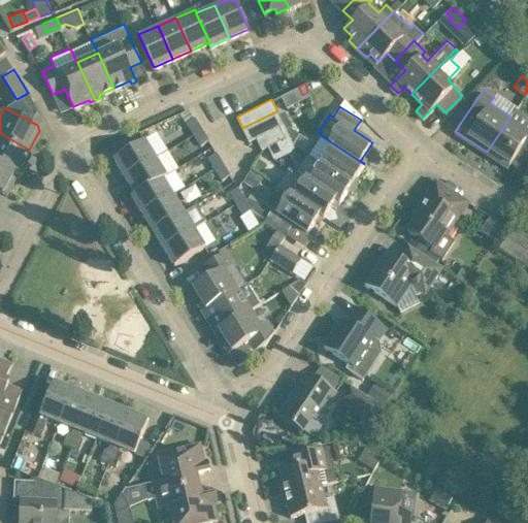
[(283,123),(281,118),(277,110),(242,128),(249,139),(256,136),(279,125),(283,123)]
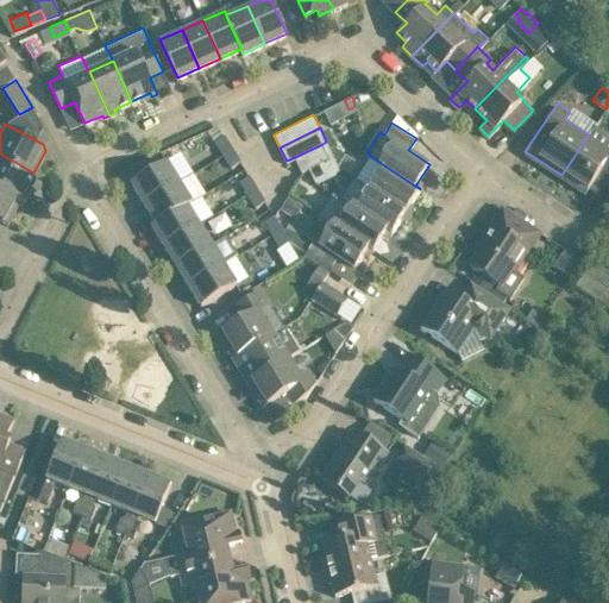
[(224,152),(233,148),(225,134),(215,140),(224,152)]
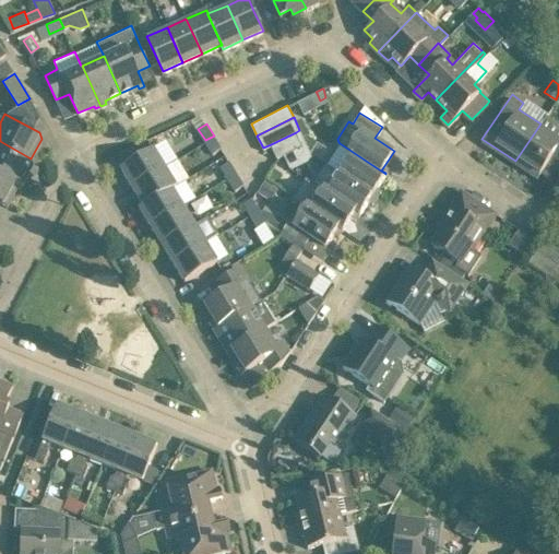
[(558,136),(540,124),(515,161),(537,176),(550,156),(558,162),(558,136)]
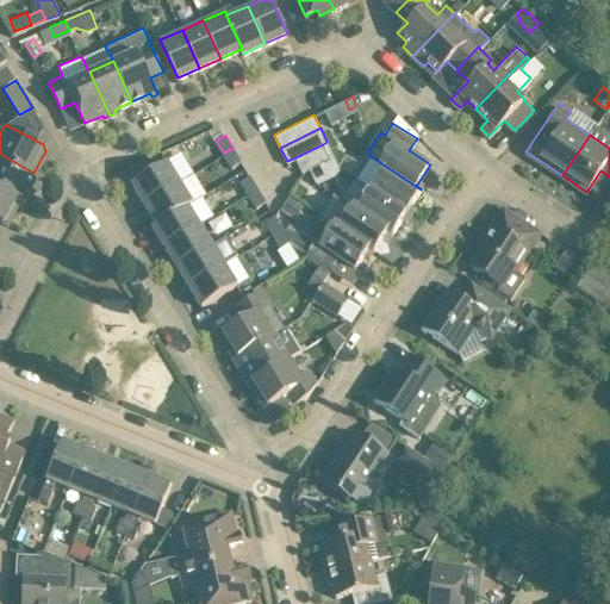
[(296,157),(303,170),(329,157),(323,144),(296,157)]
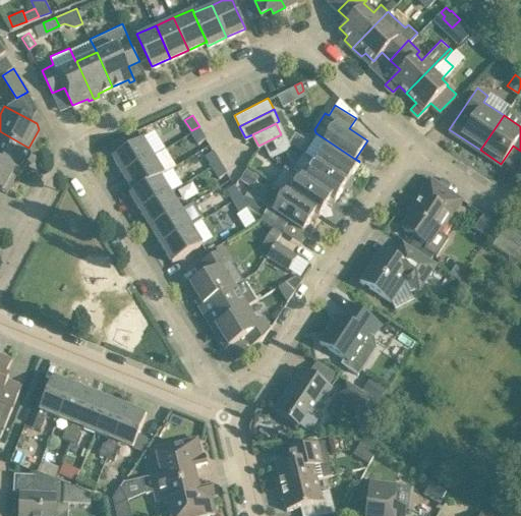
[(198,141),(204,138),(206,136),(199,126),(191,130),(198,141)]
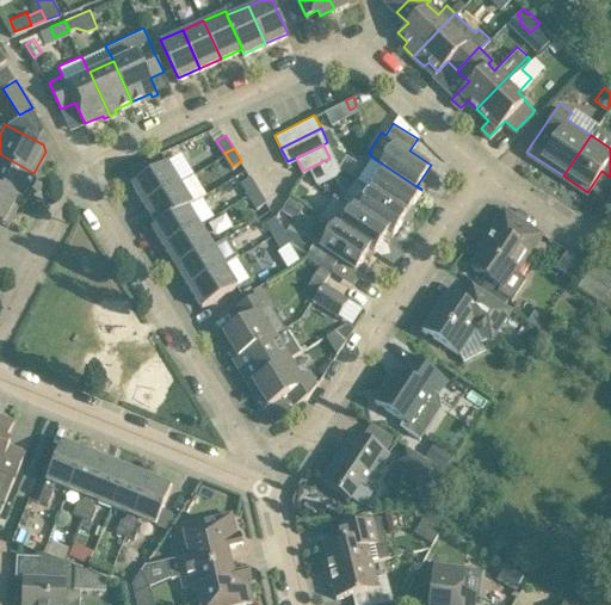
[(34,173),(0,154),(0,187),(20,198),(24,201),(35,181),(30,179),(34,173)]
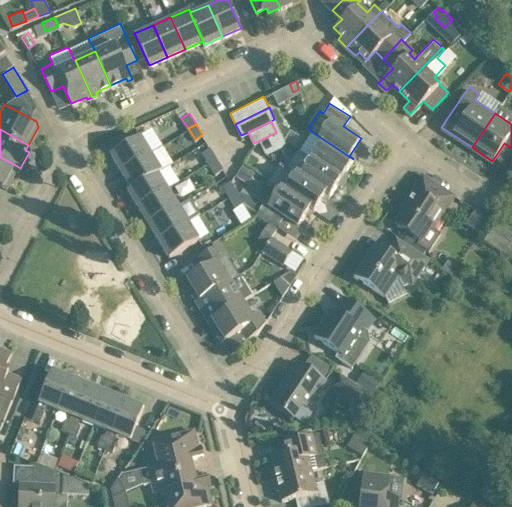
[(341,176),(353,159),(311,131),(299,149),(341,176)]
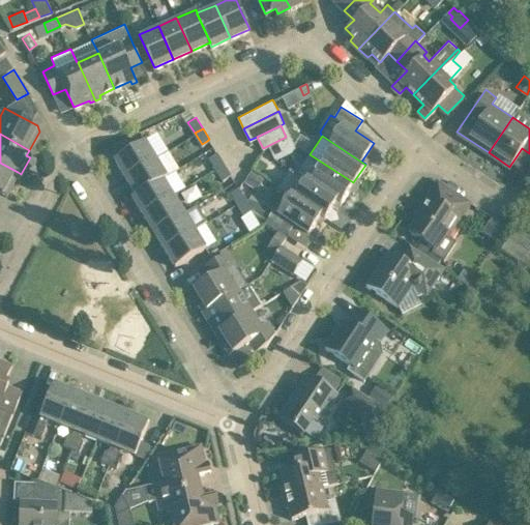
[(125,176),(156,156),(145,139),(115,158),(125,176)]
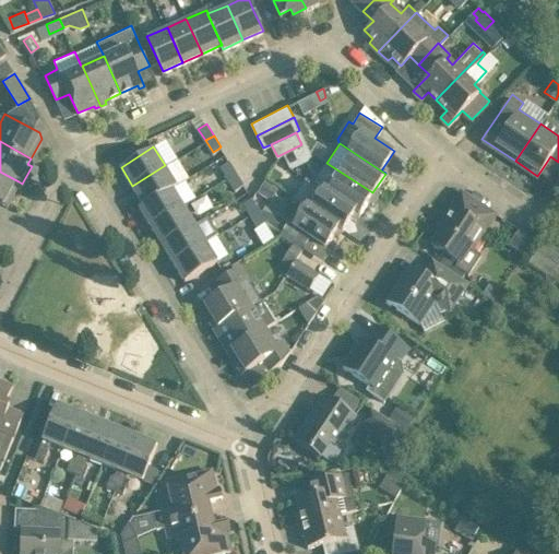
[(227,177),(236,172),(229,160),(221,165),(227,177)]
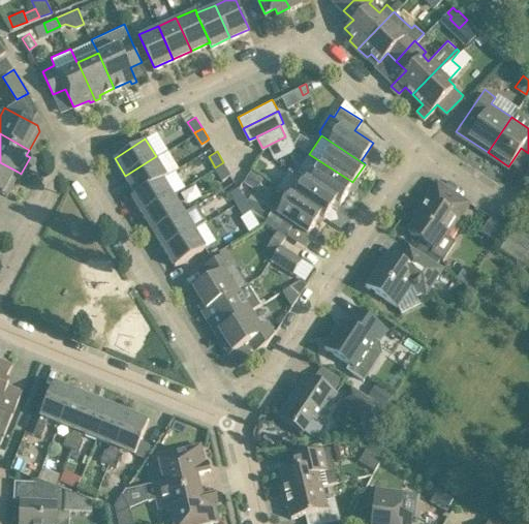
[(340,201),(352,182),(309,154),(298,173),(340,201)]
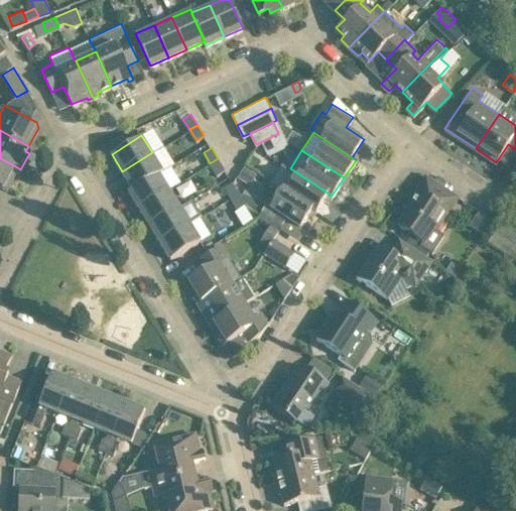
[(129,190),(158,171),(162,169),(152,152),(122,171),(132,187),(128,189),(129,190)]
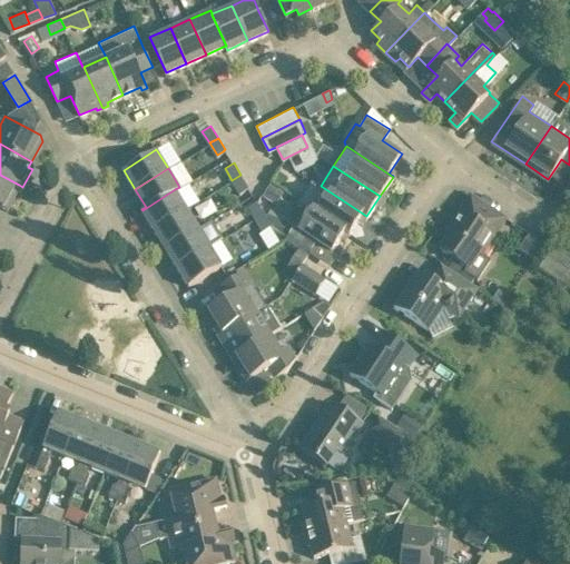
[(0,204),(7,208),(19,185),(0,175),(0,204)]
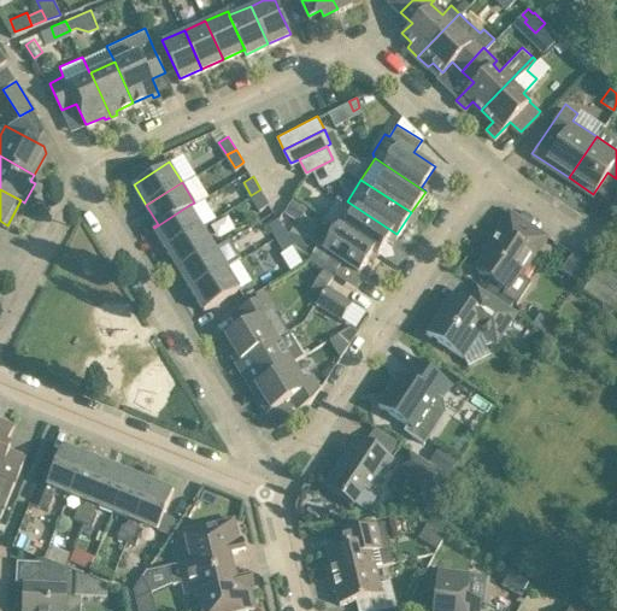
[(259,209),(269,203),(260,189),(251,195),(259,209)]
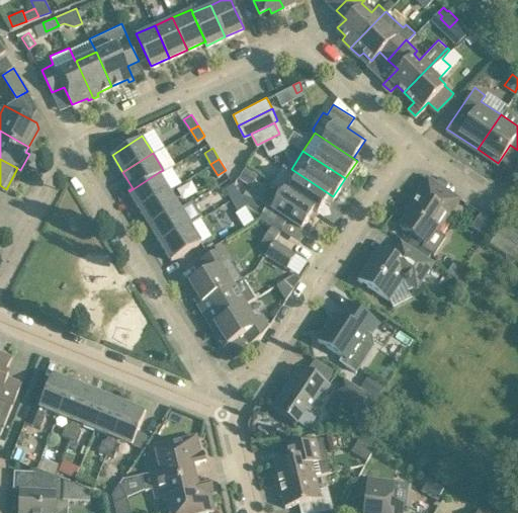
[(254,170),(246,164),(238,176),(246,181),(254,170)]
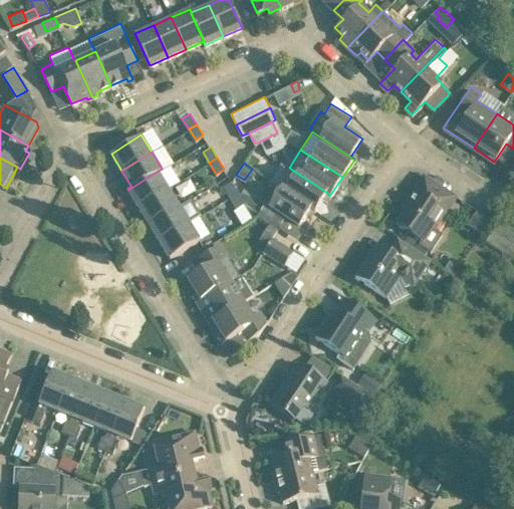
[(330,195),(289,168),(281,163),(270,180),(281,188),(315,210),(326,193),(330,196),(330,195)]
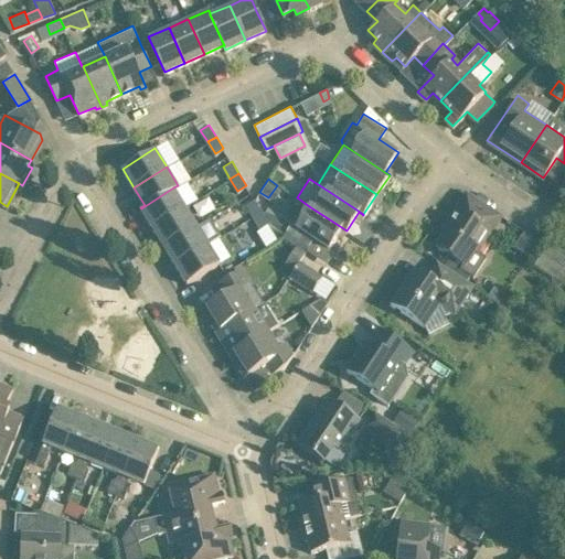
[(152,226),(185,206),(173,187),(141,208),(152,226)]
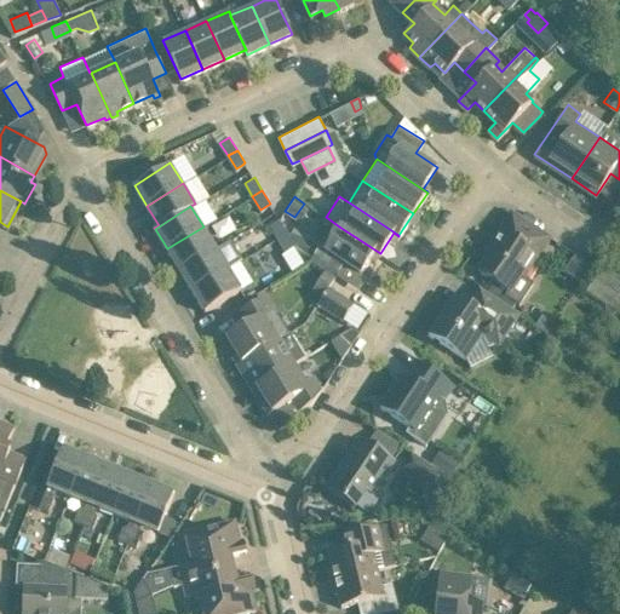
[(275,234),(285,228),(274,211),(264,218),(275,234)]
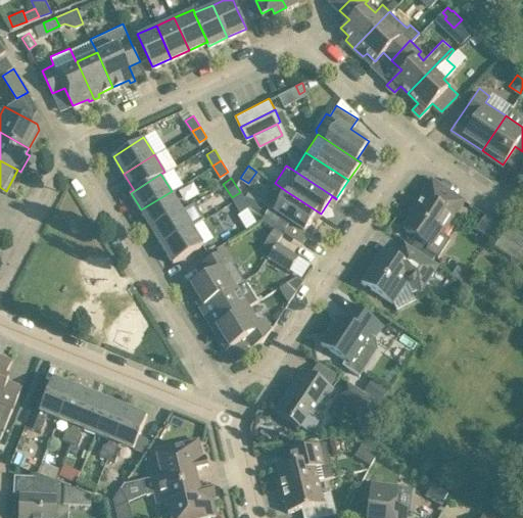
[(464,199),(433,179),(432,178),(411,209),(412,212),(403,227),(429,244),(427,247),(437,254),(449,237),(441,232),(453,216),(464,199)]
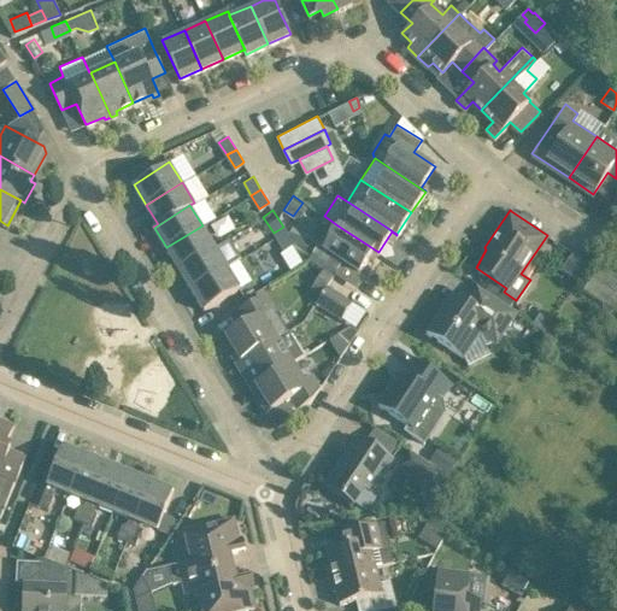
[(178,268),(215,246),(203,225),(166,247),(178,268)]
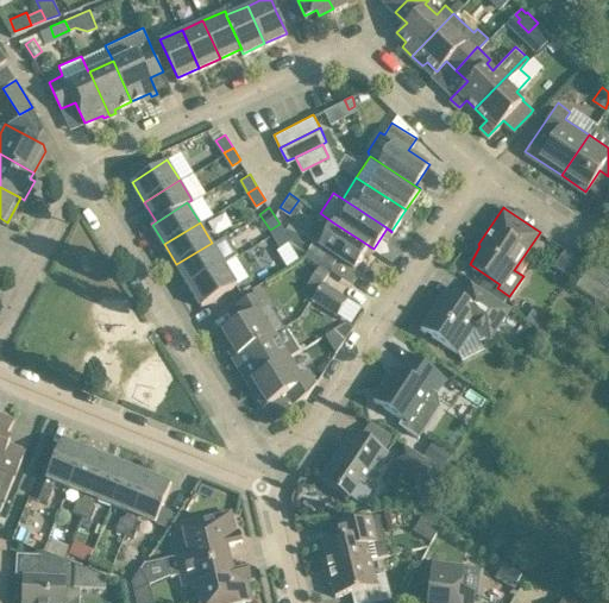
[(374,250),(374,249),(333,223),(319,244),(307,236),(309,231),(289,223),(283,230),(289,239),(308,249),(306,252),(330,269),(338,257),(355,268),(369,246),(374,250)]
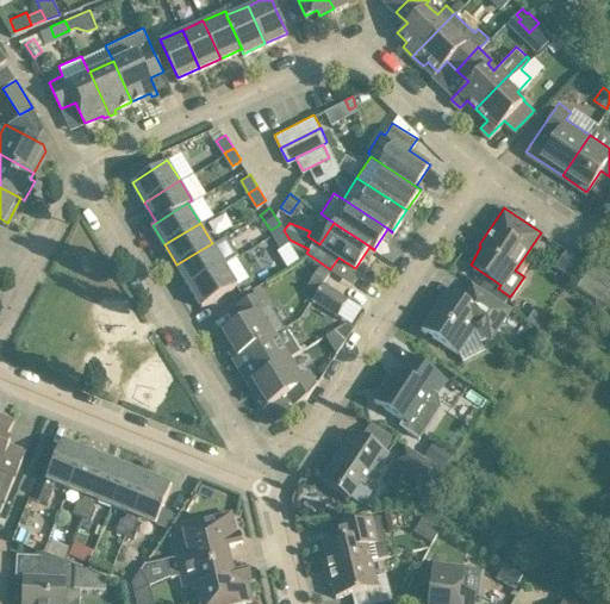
[(290,240),(284,230),(280,224),(271,230),(280,247),(290,240)]
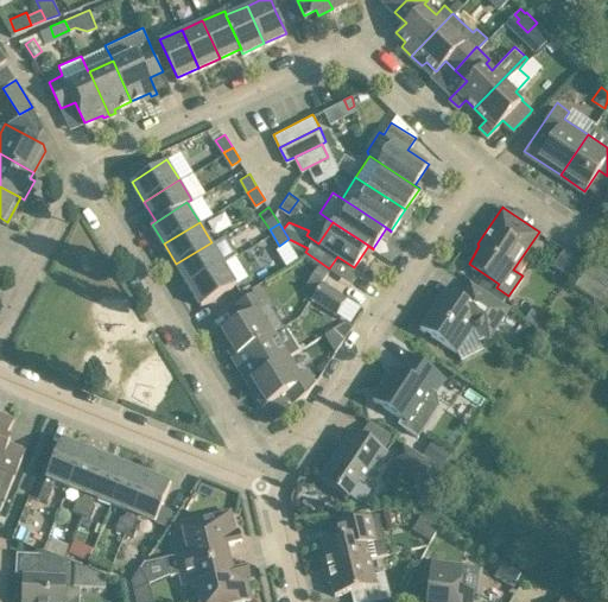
[(189,284),(223,261),(211,242),(176,264),(189,284)]
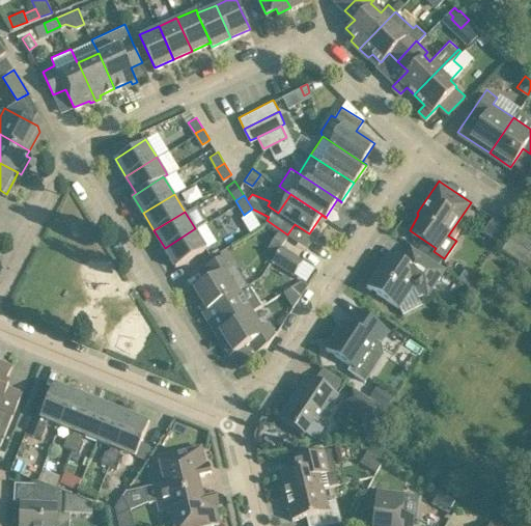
[(502,247),(530,267),(530,233),(518,224),(502,247)]
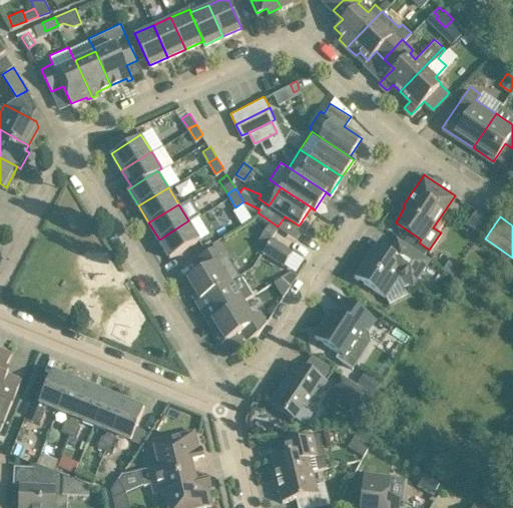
[(169,257),(186,245),(199,238),(188,220),(159,239),(169,257)]
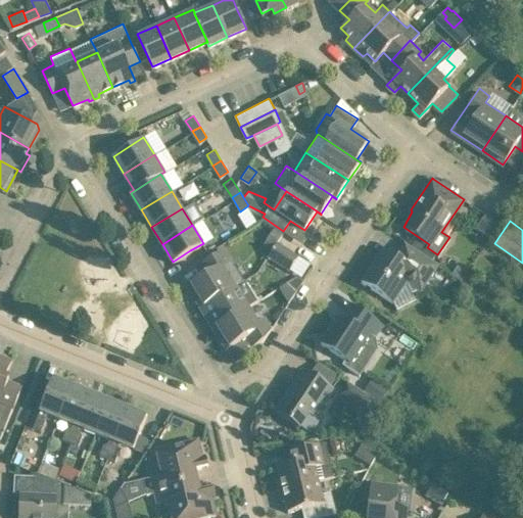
[(282,231),(274,226),(264,242),(272,247),(277,240),(282,231)]
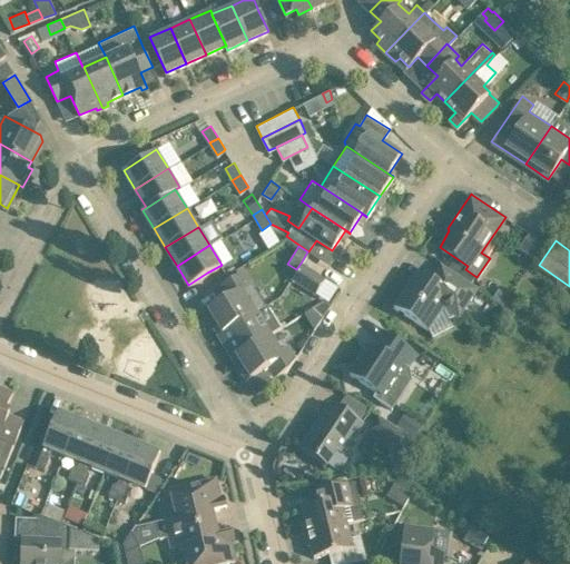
[(325,277),(306,265),(302,261),(296,269),(292,278),(315,293),(325,277)]
